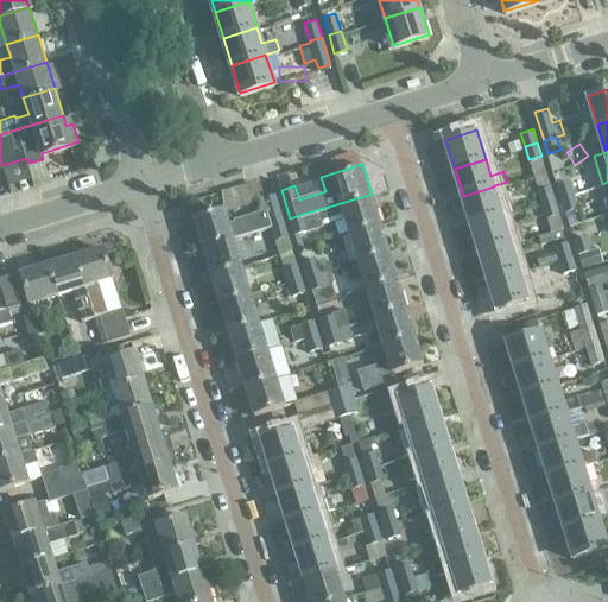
[(574,194),(596,188),(594,175),(570,179),(574,194)]
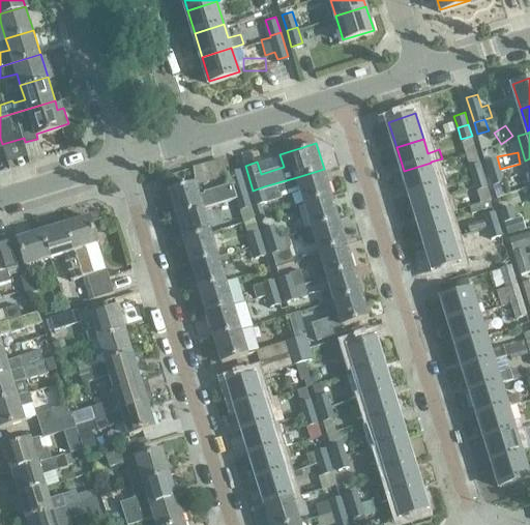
[(489,171),(500,168),(496,155),(486,158),(489,171)]
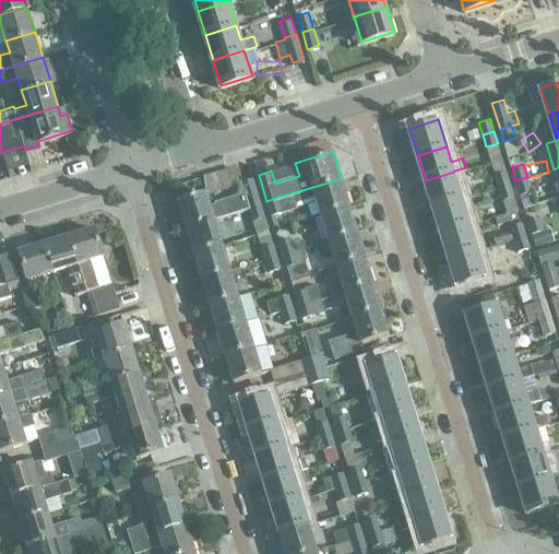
[(498,186),(509,183),(506,169),(495,173),(498,186)]
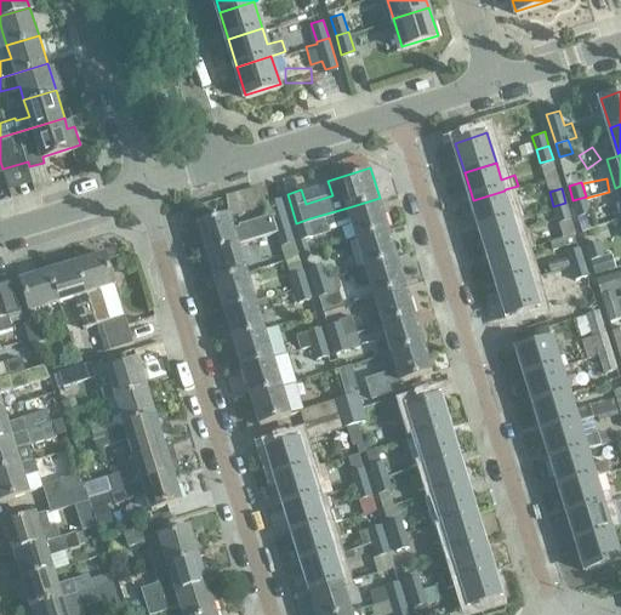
[(505,191),(473,200),(482,229),(514,218),(505,191)]
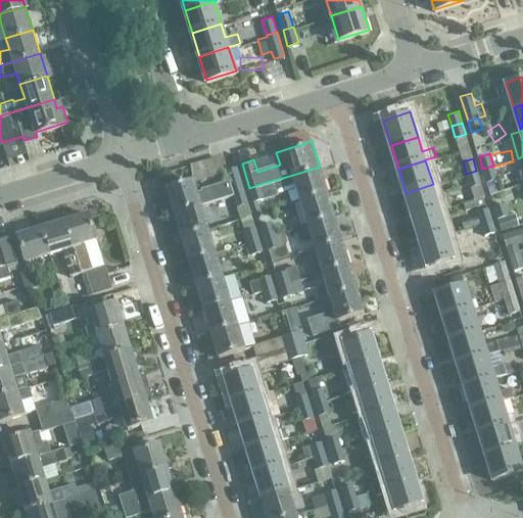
[(233,193),(244,189),(237,165),(226,169),(229,179),(201,186),(201,188),(197,190),(193,178),(167,186),(174,212),(201,202),(233,193)]
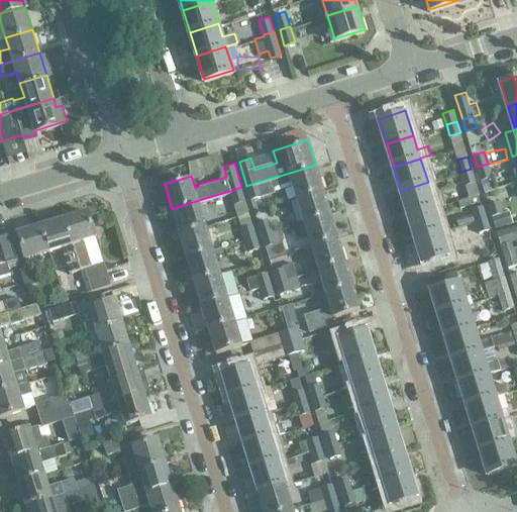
[(488,164),(477,167),(481,178),(491,175),(488,164)]
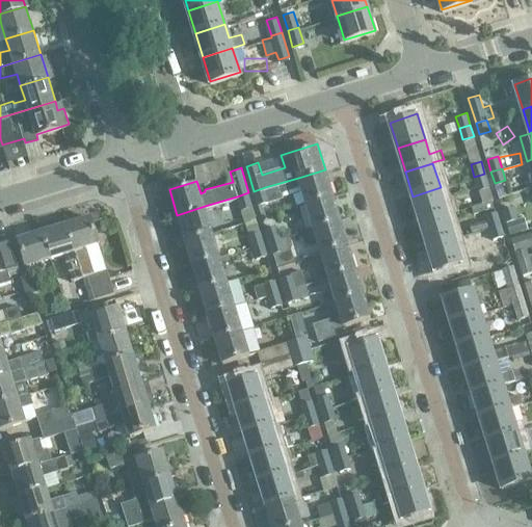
[(306,202),(333,193),(325,169),(298,178),(306,202)]
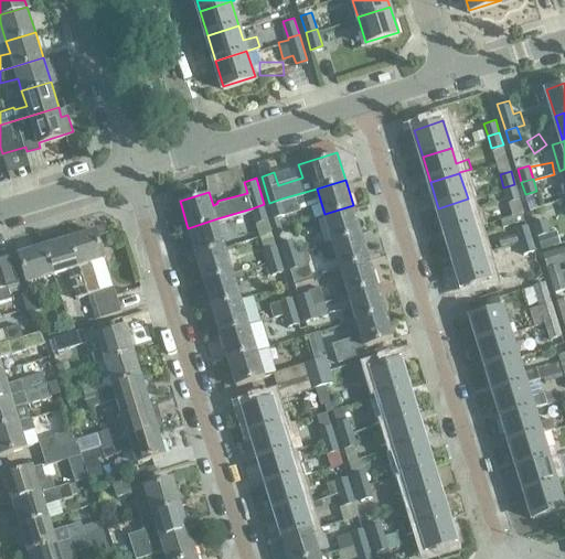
[(514,184),(503,187),(511,213),(500,216),(500,217),(523,210),(519,196),(514,184)]
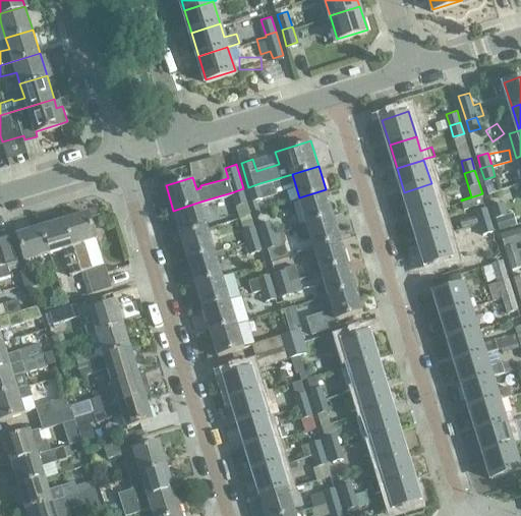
[(259,183),(248,187),(252,198),(264,195),(259,183)]
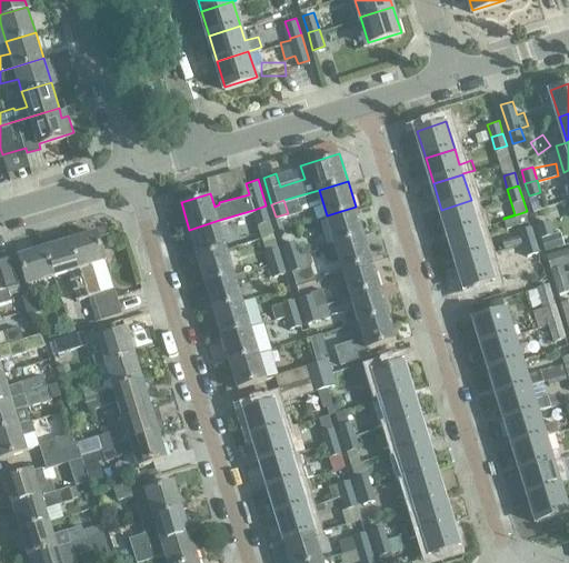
[(471,200),(441,210),(449,235),(479,227),(490,223),(487,212),(476,215),(471,200)]
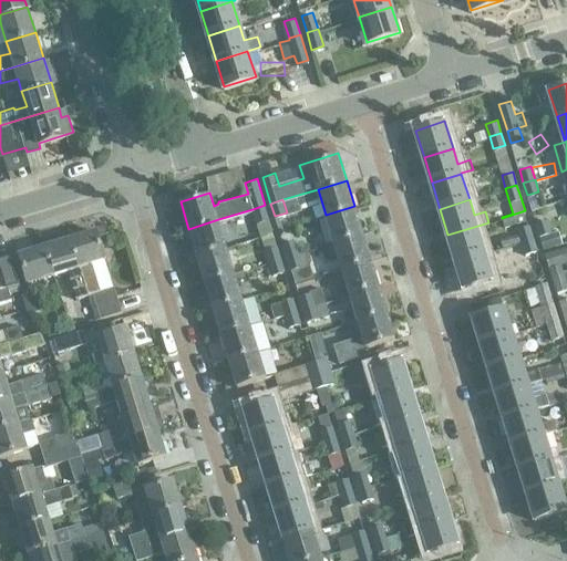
[(265,205),(253,209),(256,222),(269,218),(265,205)]
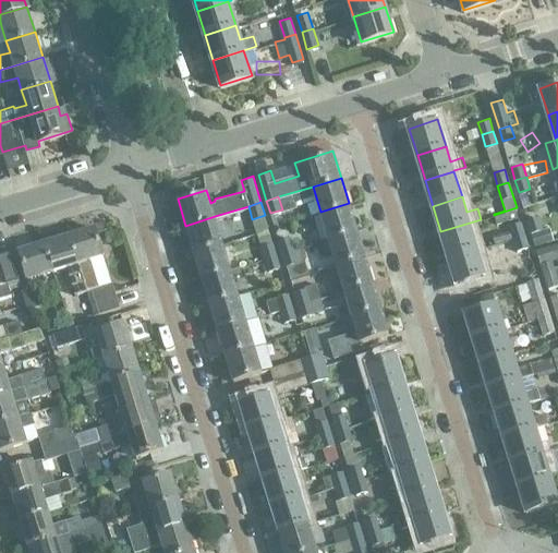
[(349,203),(320,212),(328,237),(356,228),(349,203)]
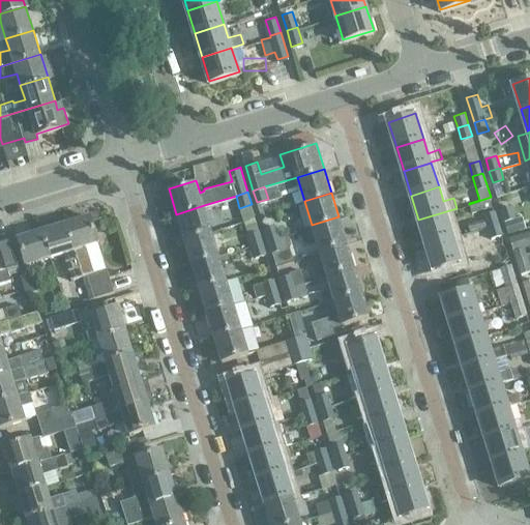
[(491,197),(469,204),(471,210),(493,204),(491,197)]
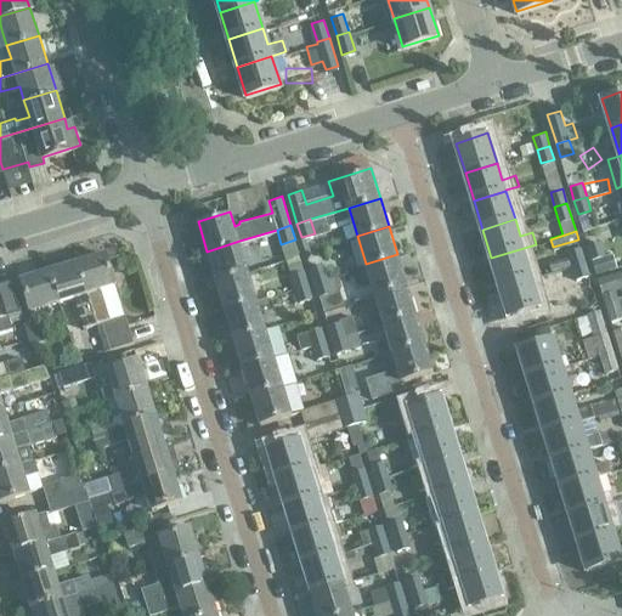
[(612,250),(604,253),(600,239),(587,243),(595,272),(617,266),(612,250)]
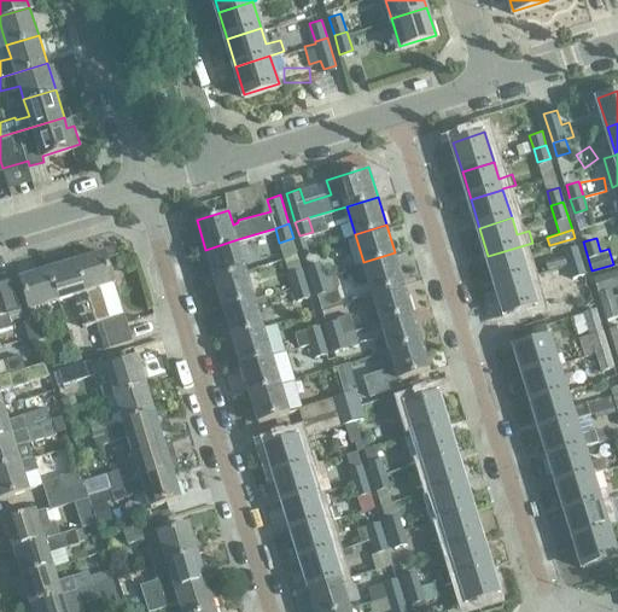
[(215,278),(246,268),(238,239),(205,250),(215,278)]
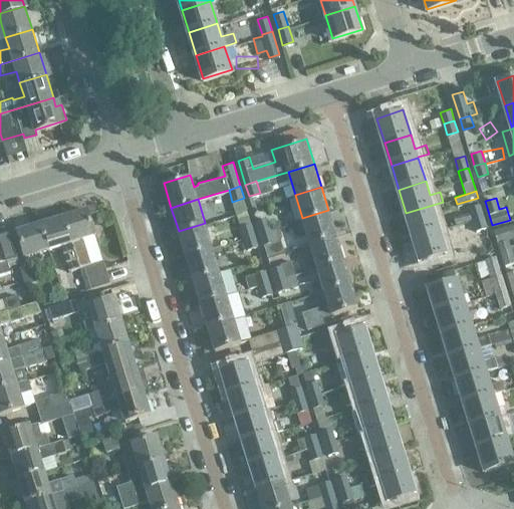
[(473,218),(483,214),(479,203),(469,206),(473,218)]
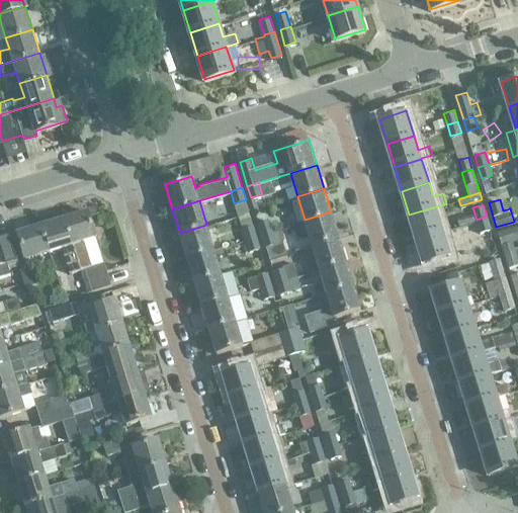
[(417,238),(443,230),(436,206),(409,215),(417,238)]
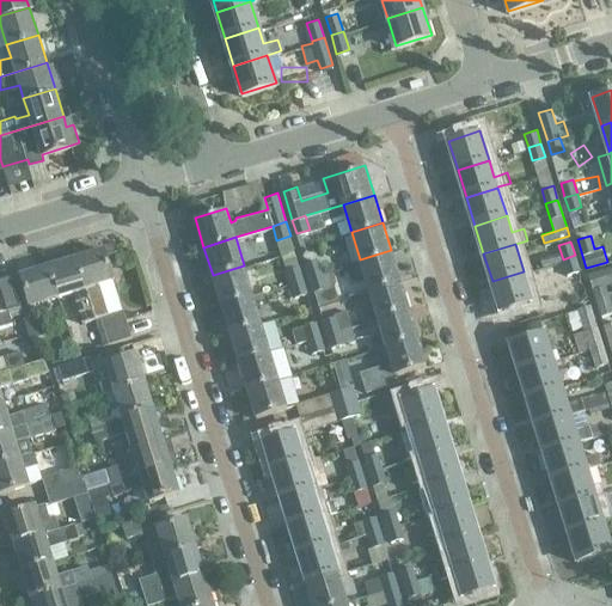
[(75,256),(97,323),(103,344),(133,335),(123,307),(108,312),(98,281),(114,277),(104,246),(75,256)]
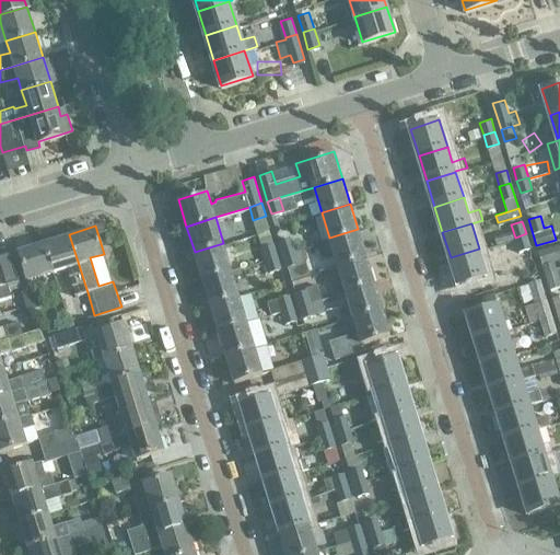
[(358,229),(329,238),(337,264),(366,255),(358,229)]
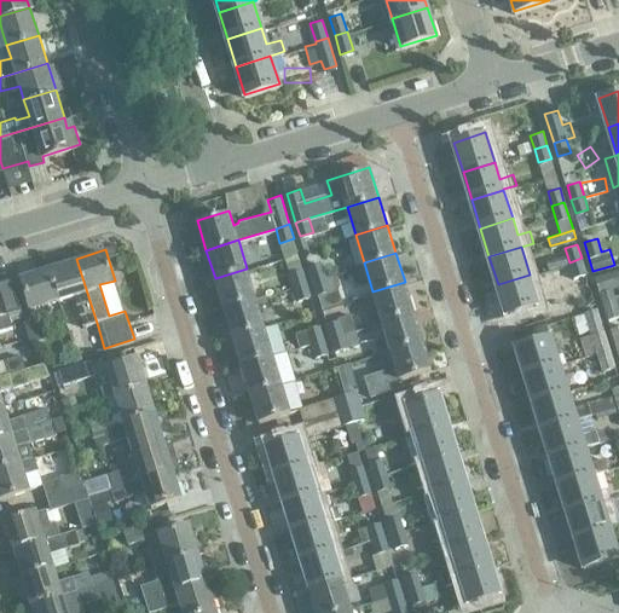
[(549,267),(567,262),(565,254),(547,260),(549,267)]
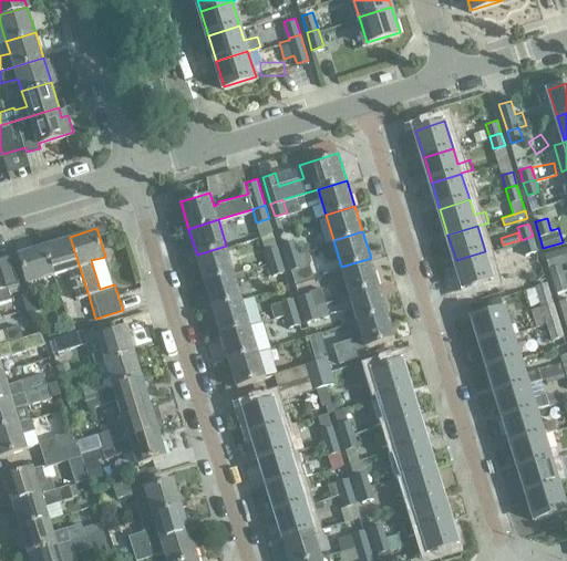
[(301,237),(302,250),(319,248),(318,235),(301,237)]
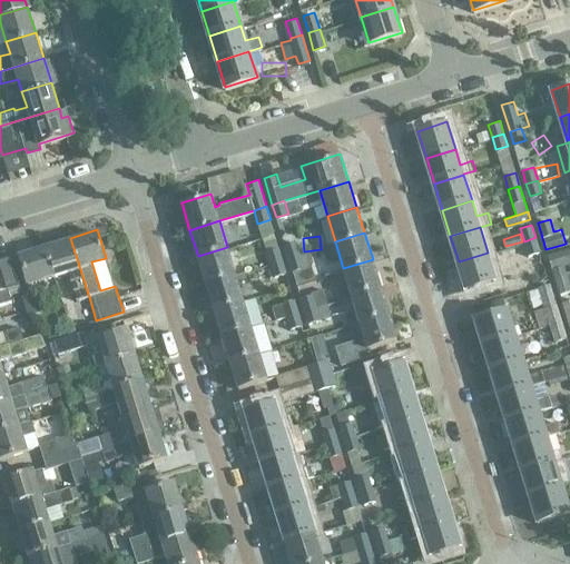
[(536,237),(524,241),(528,254),(539,250),(536,237)]
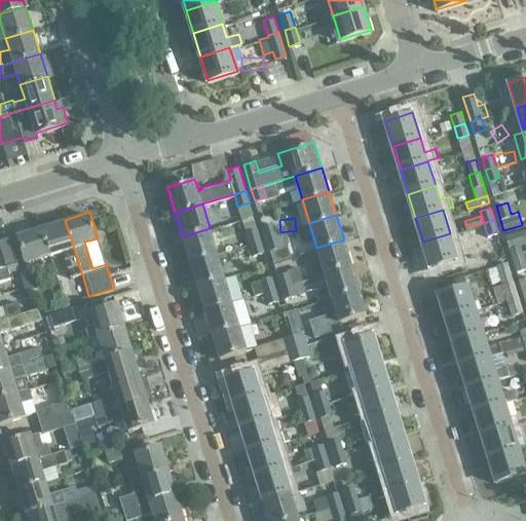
[(41,227),(49,253),(62,249),(70,275),(72,275),(74,281),(83,277),(65,220),(41,227)]
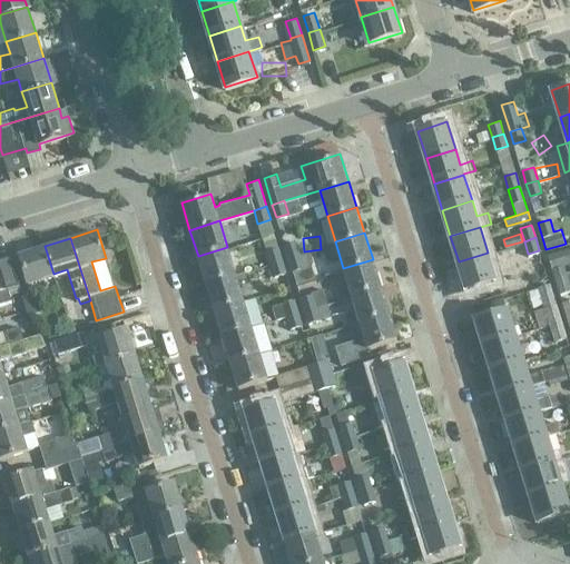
[(287,257),(301,253),(296,240),(284,244),(287,257)]
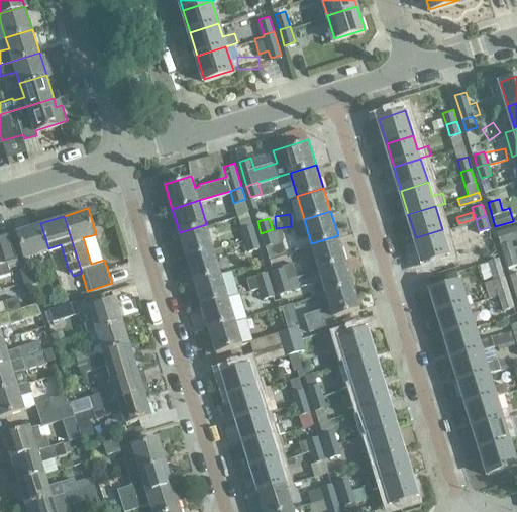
[(516,222),(496,229),(502,249),(507,265),(516,262),(516,244),(513,246),(511,239),(516,237),(516,222)]
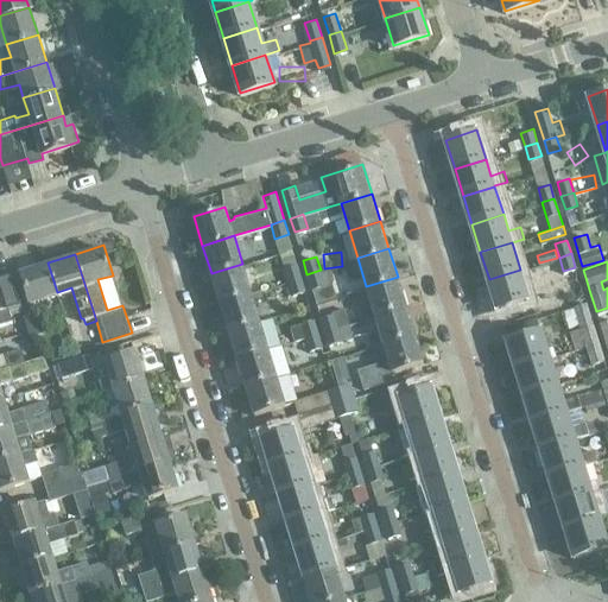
[(57,292),(48,263),(20,271),(29,301),(57,292)]
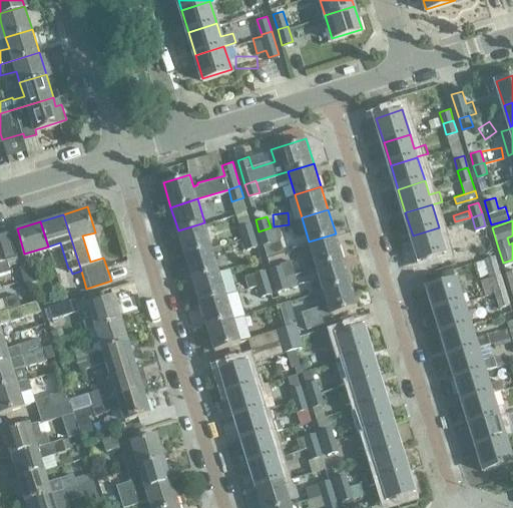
[(242,235),(253,232),(250,221),(239,224),(242,235)]
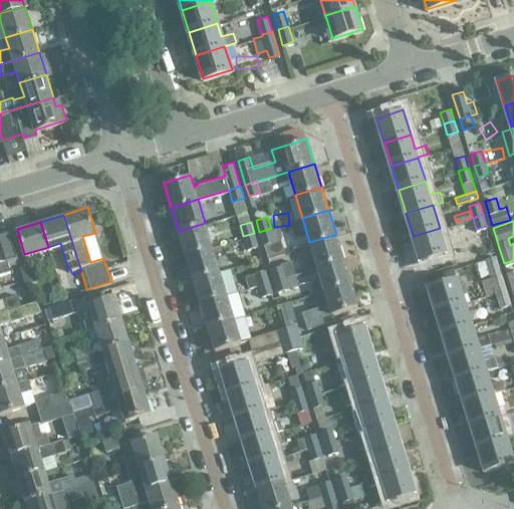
[(186,254),(212,246),(205,223),(179,231),(186,254)]
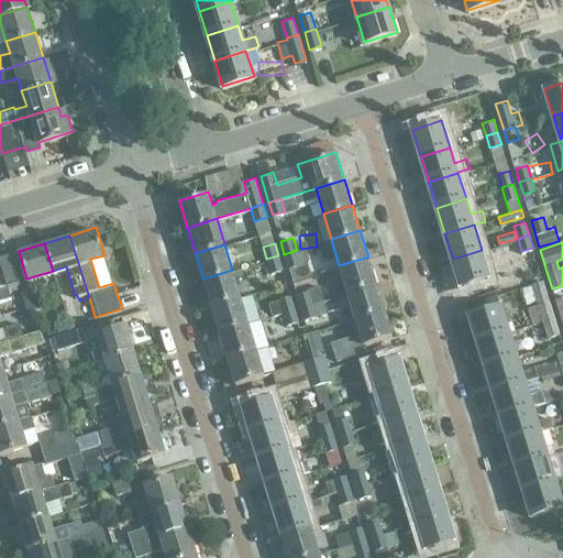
[(297,250),(284,254),(293,280),(312,273),(308,260),(300,262),(297,250)]
